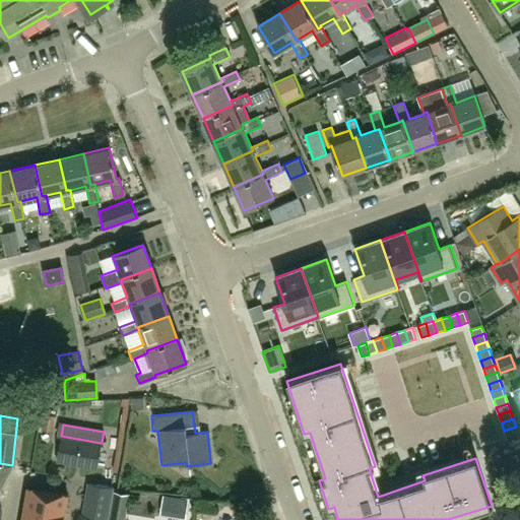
[(516,427),(504,431),(507,438),(518,434),(516,427)]
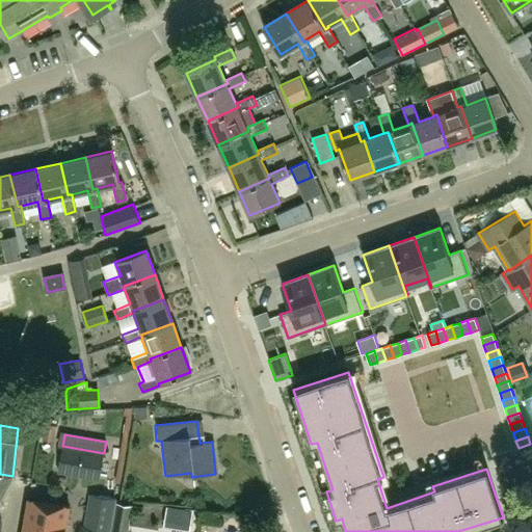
[(531,449),(530,444),(519,448),(521,456),(531,452),(531,449)]
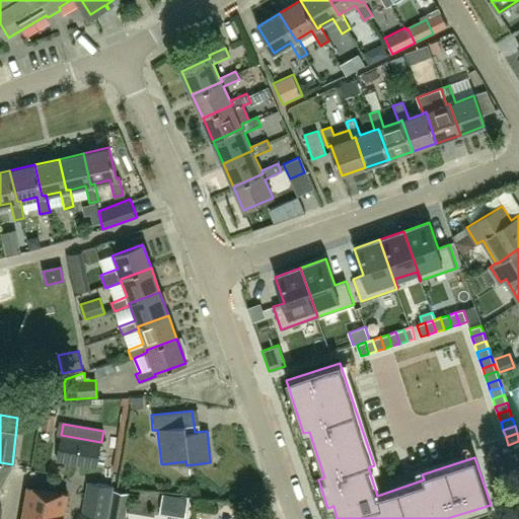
[(100,442),(61,435),(60,435),(56,459),(95,466),(100,442)]
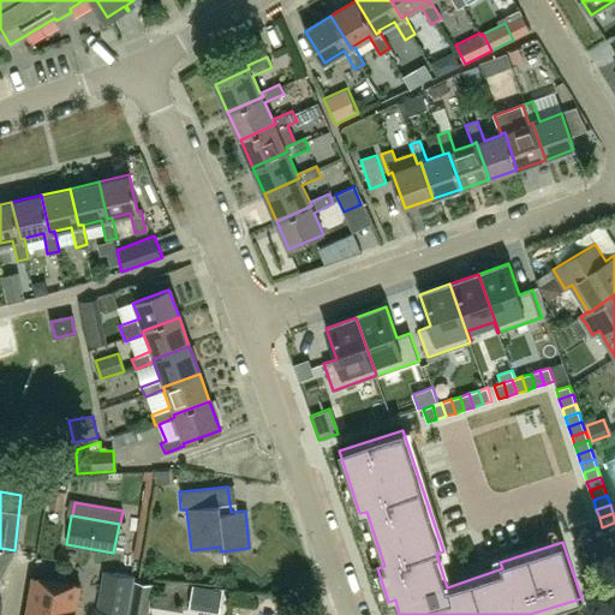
[(614,523),(602,527),(605,536),(614,532),(614,523)]
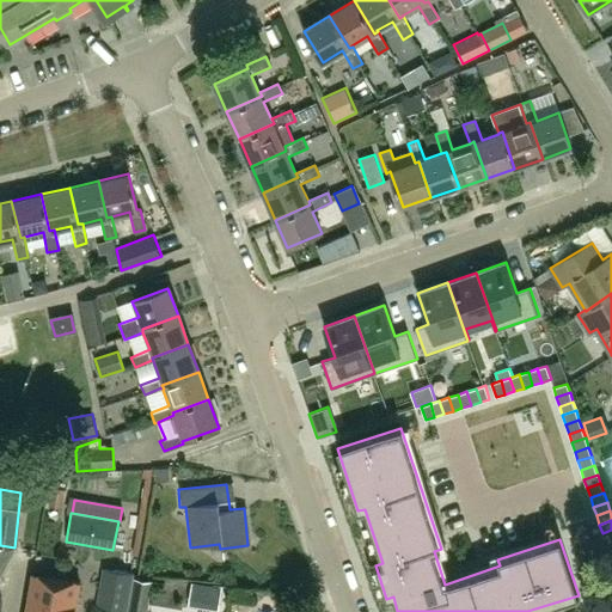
[(31,574),(24,611),(72,611),(78,582),(31,574)]
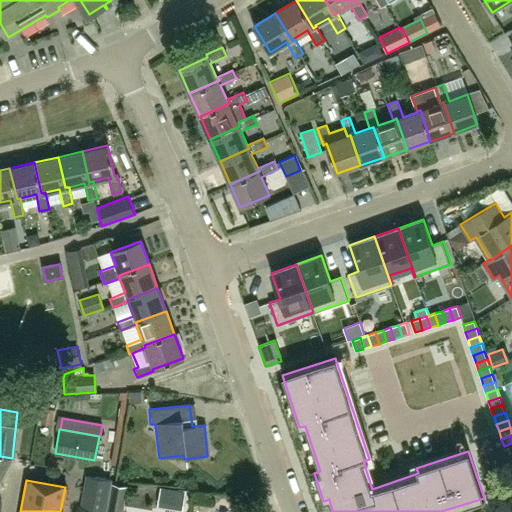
[(122,506),(126,486),(112,483),(109,503),(122,506)]
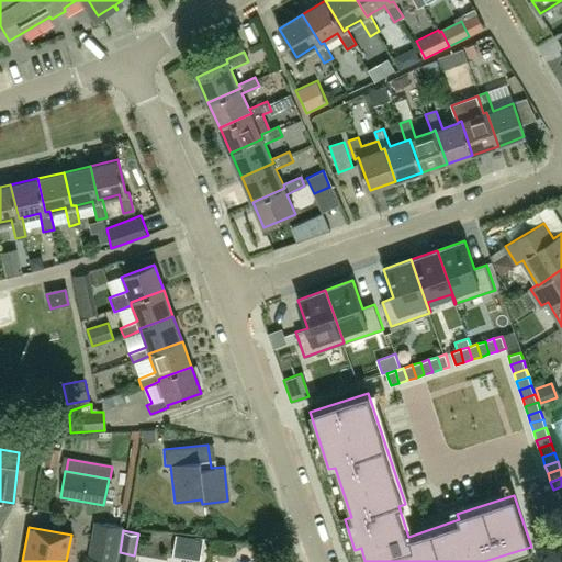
[(107,537),(92,535),(88,557),(102,560),(107,537)]
